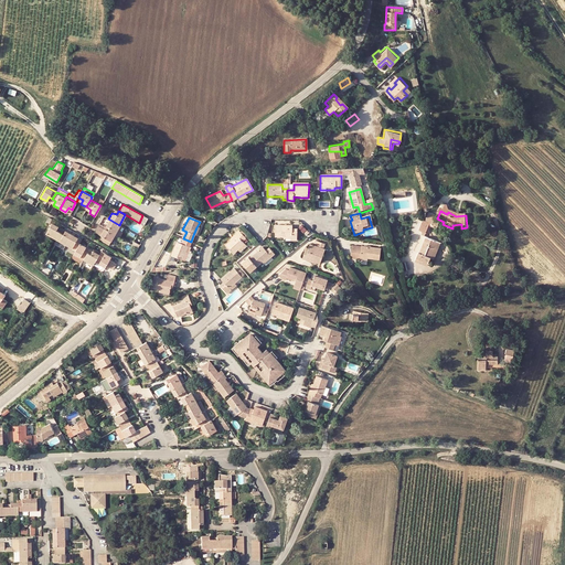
[(119,225),(108,219),(105,225),(108,227),(106,231),(113,235),(119,225)]
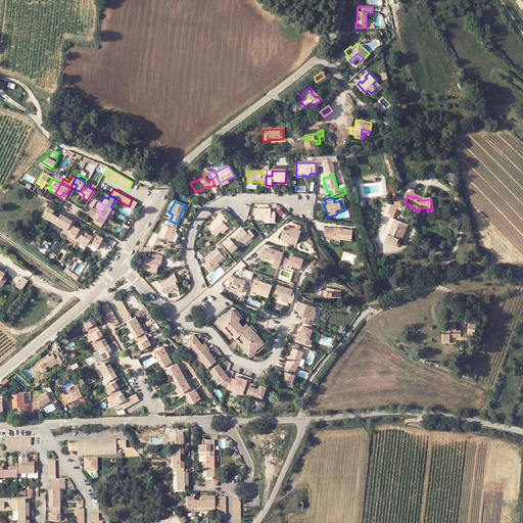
[(400,209),(400,211),(405,214),(409,204),(405,202),(400,209)]
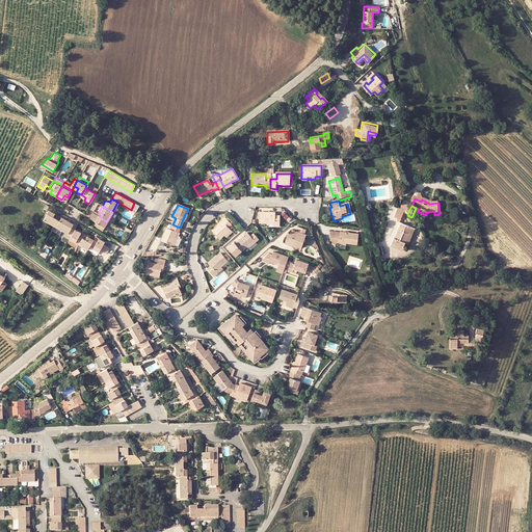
[(43,220),(51,224),(55,217),(53,216),(54,213),(49,210),(43,220)]
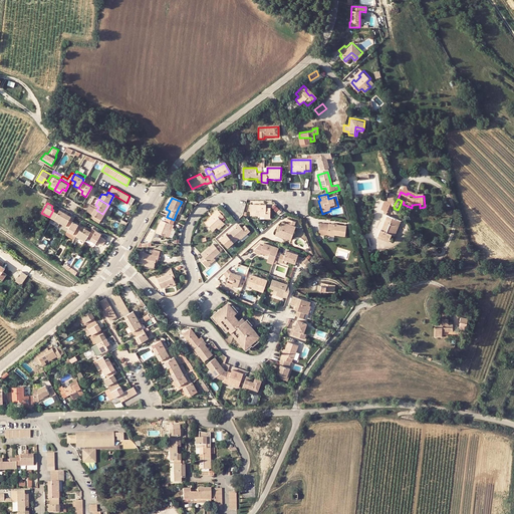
[(389,219),(394,208),(394,206),(390,204),(388,204),(383,214),(387,215),(386,218),(389,219)]
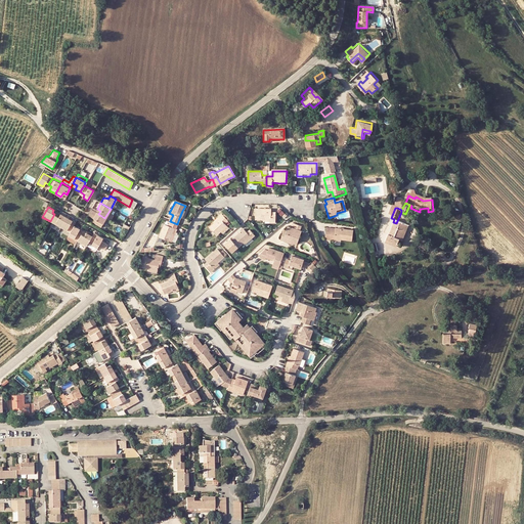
[(90,209),(86,215),(92,218),(91,218),(95,220),(93,223),(99,227),(104,218),(98,214),(95,212),(91,210),(90,209)]
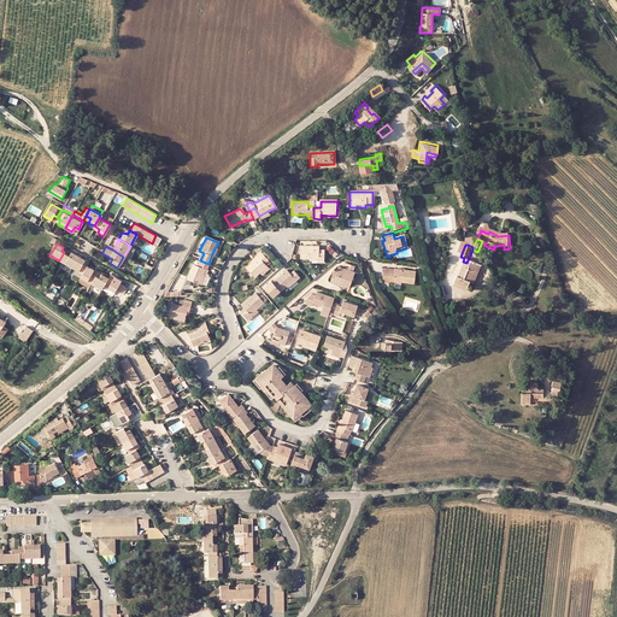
[(130,246),(123,257),(129,259),(135,248),(130,246)]
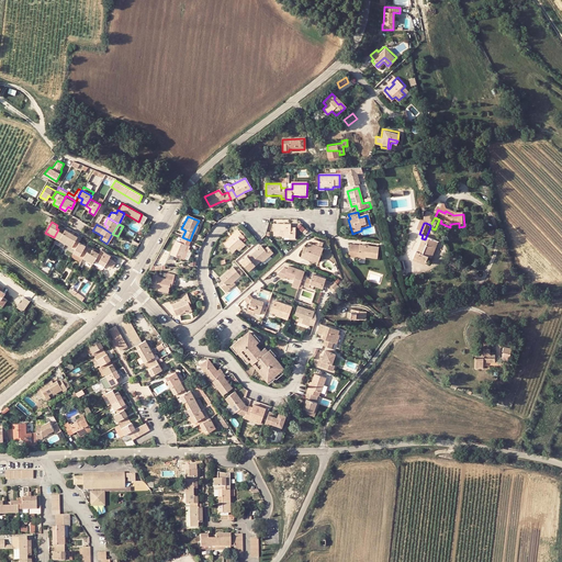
[(282,236),(290,236),(290,239),(295,239),(295,228),(290,228),(291,224),(273,224),(273,236),(282,236)]
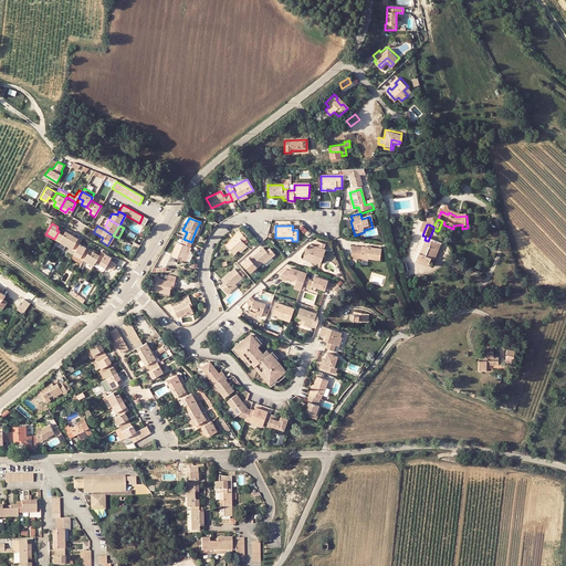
[(63,233),(59,231),(54,239),(64,245),(71,234),(65,231),(63,233)]
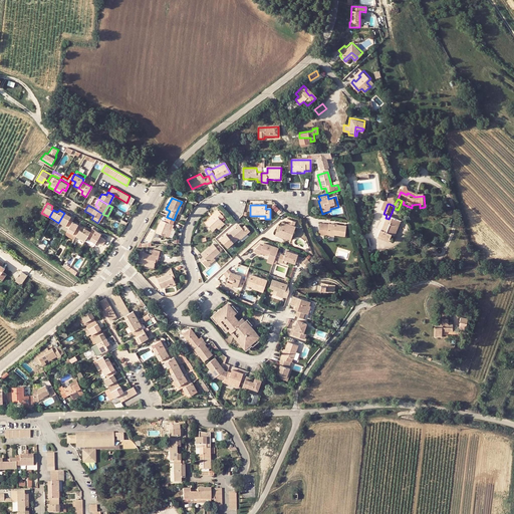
[(210,219),(205,223),(211,231),(215,228),(222,223),(220,221),(224,218),(222,217),(218,212),(217,211),(214,213),(215,215),(210,219)]
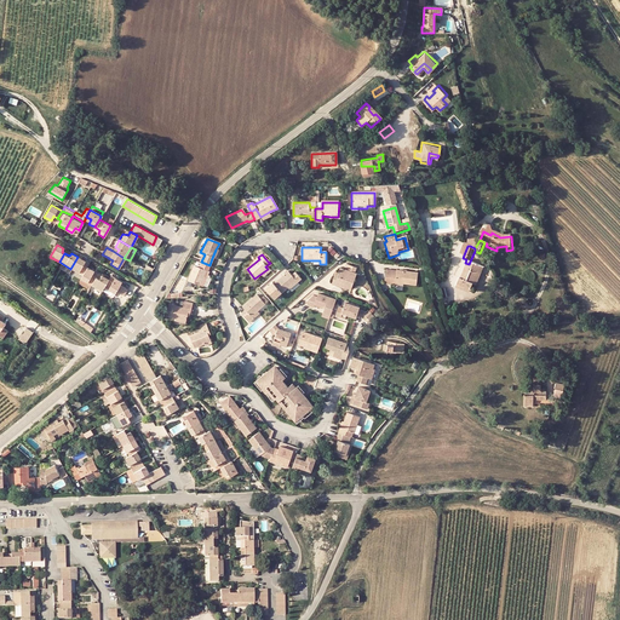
[(85,262),(78,257),(70,269),(81,275),(86,267),(89,263),(85,262)]
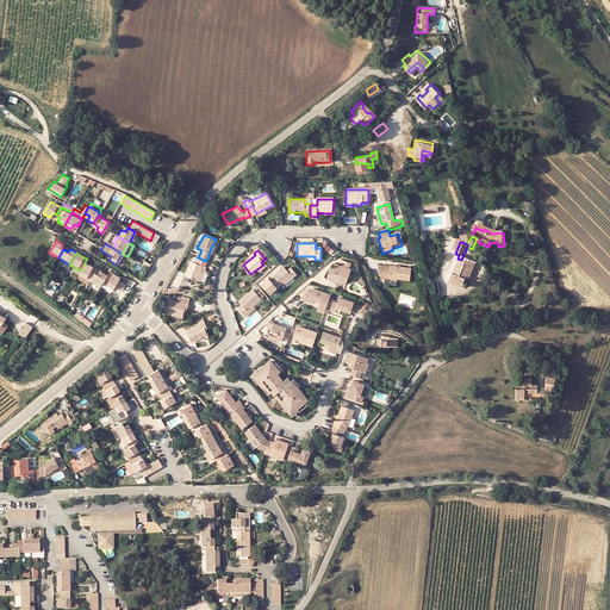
[(204,269),(207,262),(206,261),(198,257),(194,265),(190,262),(184,277),(195,281),(201,268),(204,269)]
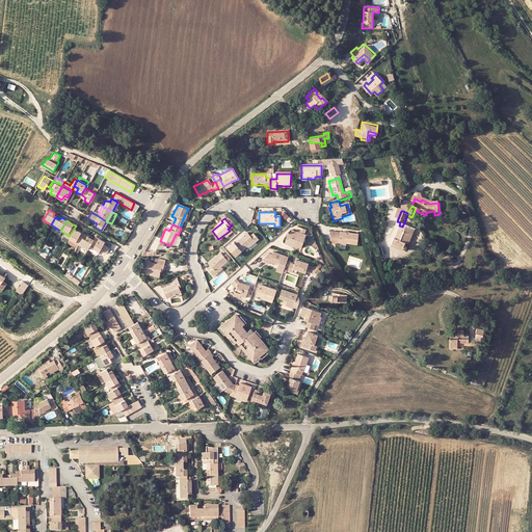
[(291,234),(289,233),(286,241),(297,245),(296,246),(301,248),(307,235),(304,234),(307,230),(297,227),(296,231),(292,230),(291,234)]
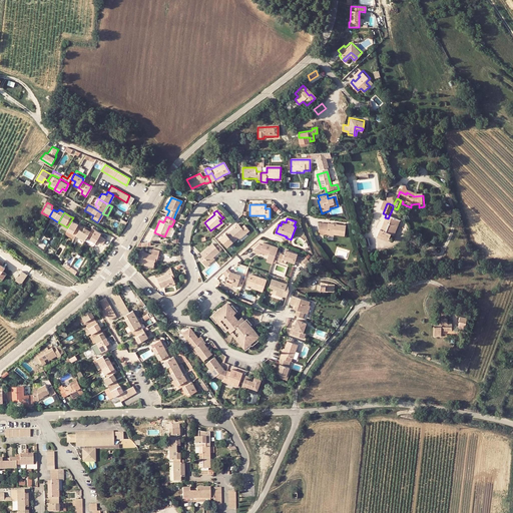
[(399,222),(388,218),(379,241),(386,243),(387,239),(391,241),(392,239),(399,222)]
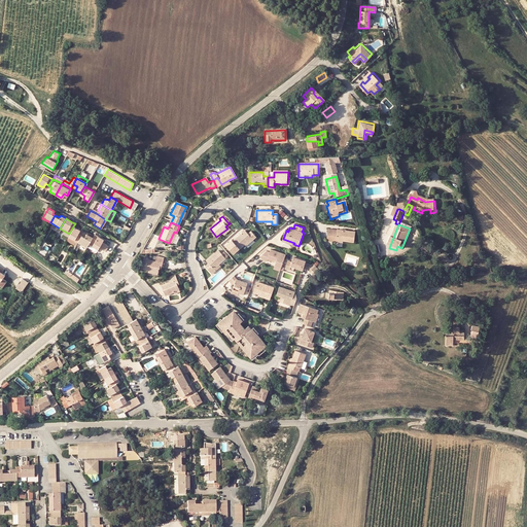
[(73,226),(69,234),(68,236),(77,242),(80,235),(78,234),(80,231),(73,226)]
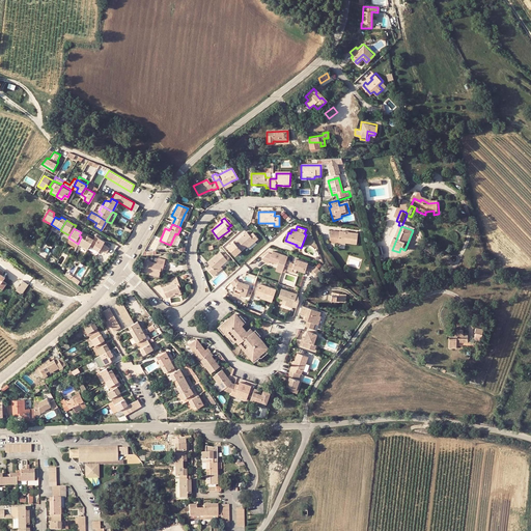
[(331,234),(330,243),(345,245),(345,243),(357,244),(358,232),(340,230),(340,231),(339,235),(331,234)]
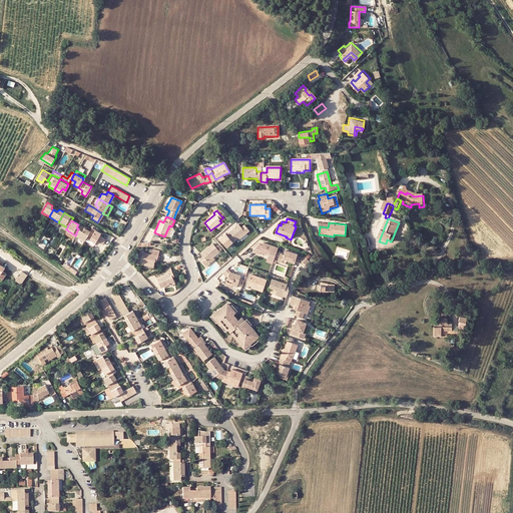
[(402,224),(399,222),(392,239),(396,240),(402,224)]
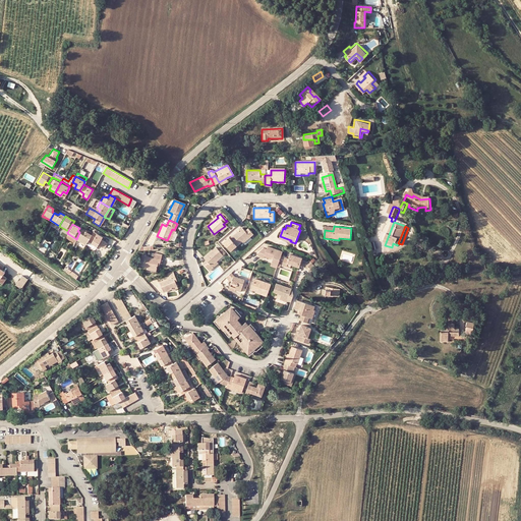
[(248,236),(250,238),(254,235),(248,228),(244,231),(241,228),(230,238),(237,246),(241,242),(248,236)]
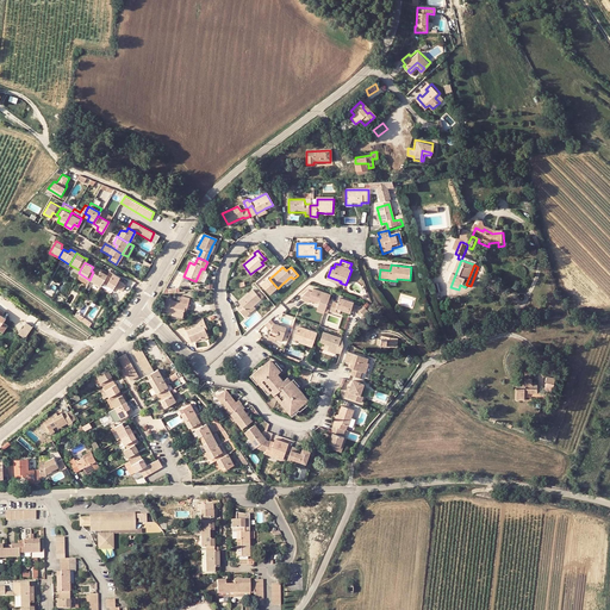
[(89,280),(100,286),(101,282),(106,274),(100,271),(98,274),(93,272),(89,280)]
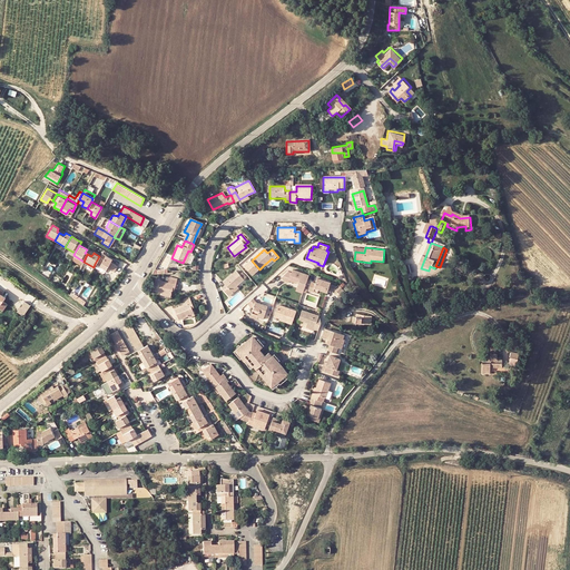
[(84,262),(74,255),(70,259),(81,265),(84,262)]
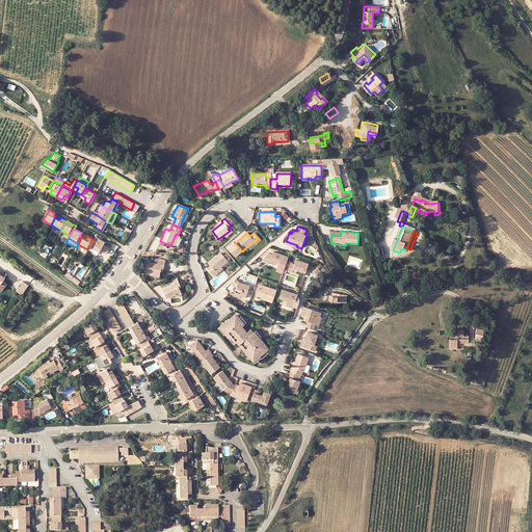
[(104,242),(99,239),(97,242),(95,240),(92,239),(88,246),(98,251),(99,249),(102,244),(104,242)]
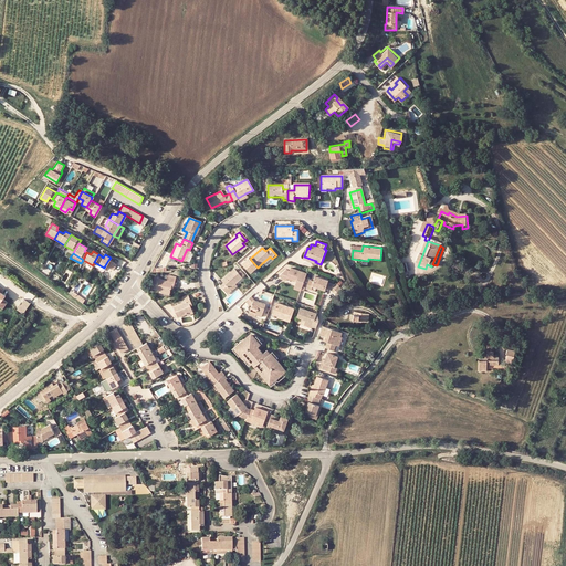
[(264,266),(272,259),(270,257),(262,263),(264,266)]
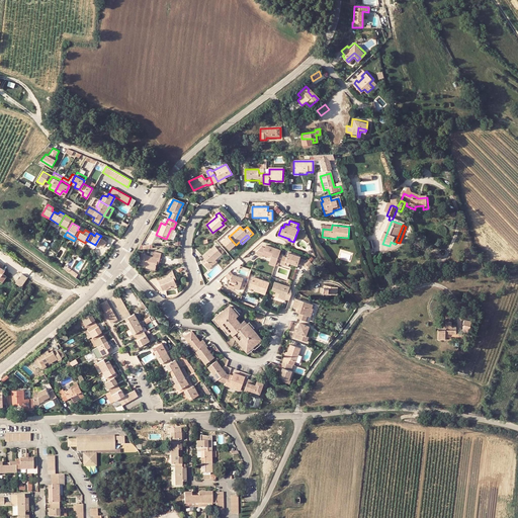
[(85,243),(76,238),(74,241),(74,242),(82,247),(85,243)]
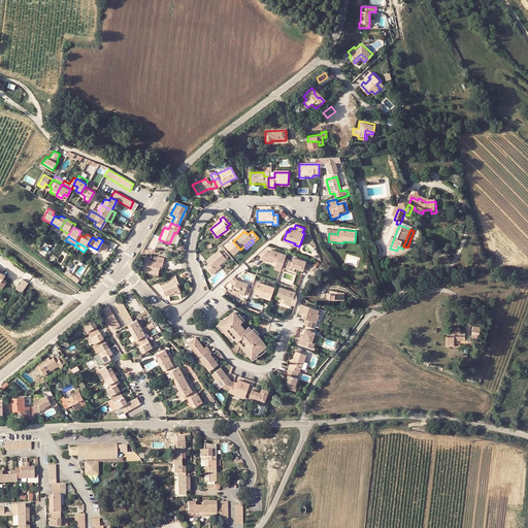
[(276,264),(274,267),(282,269),(286,255),(269,249),(269,251),(265,250),(262,258),(264,259),(263,261),(267,262),(268,261),(276,264)]
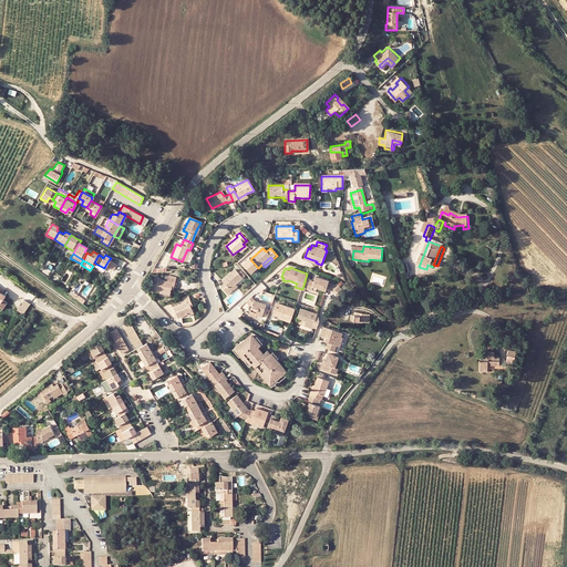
[(228,296),(232,292),(229,290),(235,286),(243,279),(237,274),(234,270),(220,281),(224,285),(220,287),(228,296)]
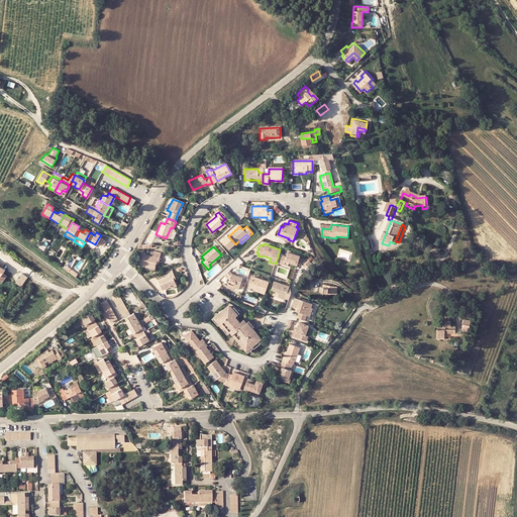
[(154,269),(156,263),(159,264),(161,254),(153,253),(152,252),(151,256),(141,253),(139,265),(154,269)]
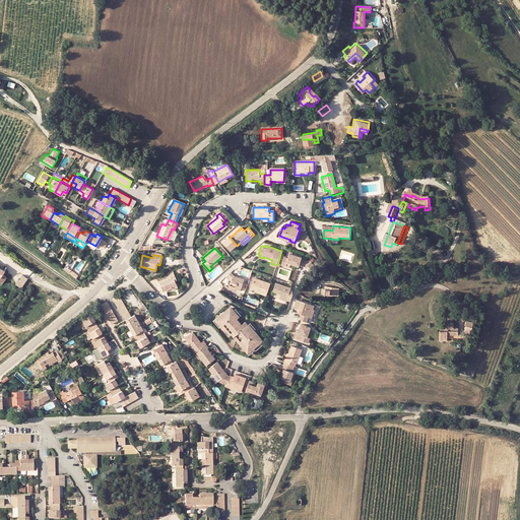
[(284,257),(281,265),(289,267),(290,264),(299,266),(300,265),(301,259),(302,258),(289,254),(288,259),(284,257)]
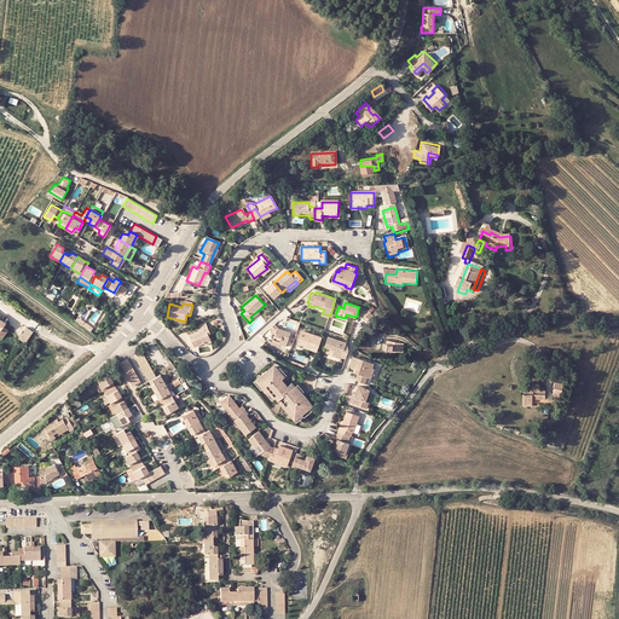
[(366,311),(362,317),(364,319),(371,313),(368,310),(366,311)]
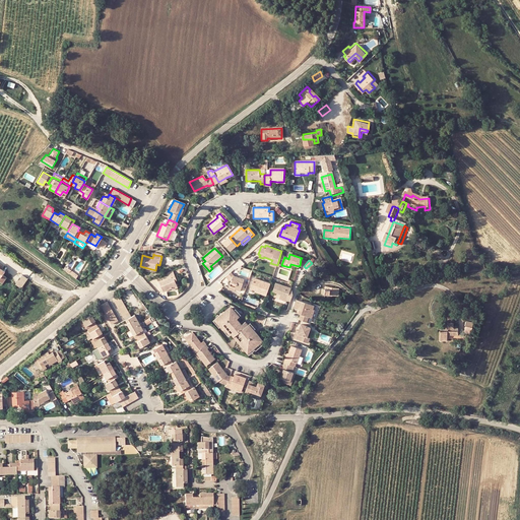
[(70,268),(68,272),(75,277),(77,274),(70,268)]
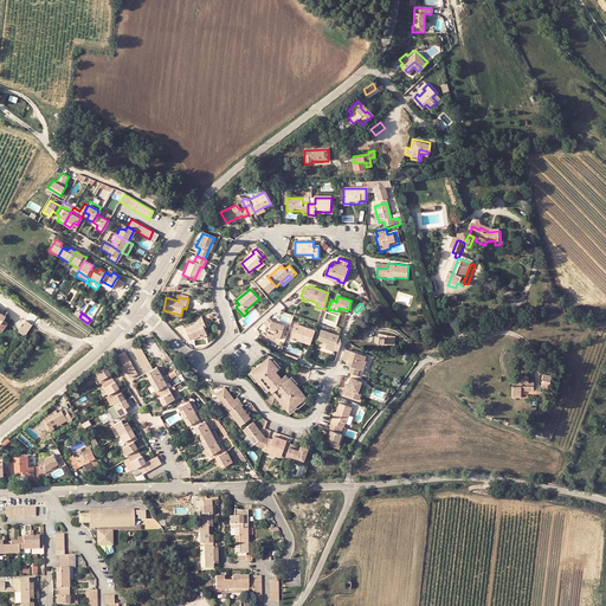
[(206,327),(201,316),(193,320),(194,324),(185,329),(191,341),(199,337),(206,334),(204,328),(206,327)]
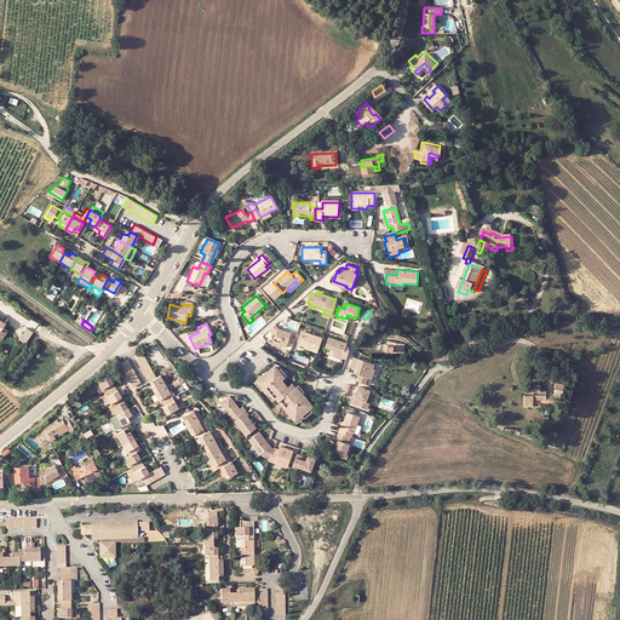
[(273,326),(268,331),(270,334),(275,336),(271,345),(279,348),(280,345),(286,348),(291,333),(276,328),(273,326)]
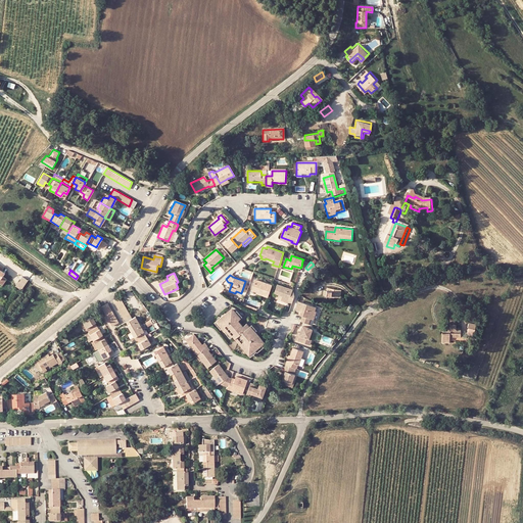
[(21,289),(29,280),(22,276),(15,285),(21,289)]
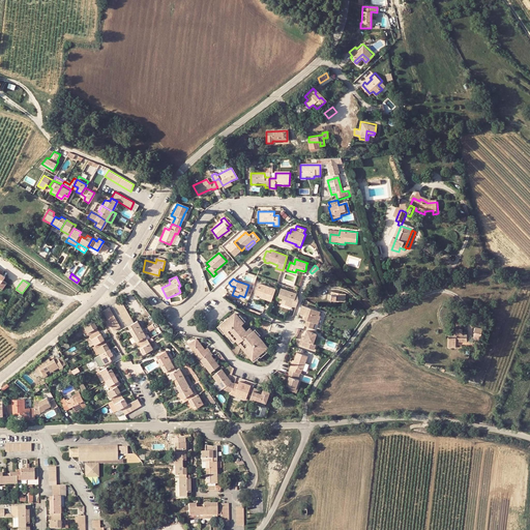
[(264,298),(272,301),(276,289),(260,283),(256,293),(262,295),(265,296),(264,298)]
